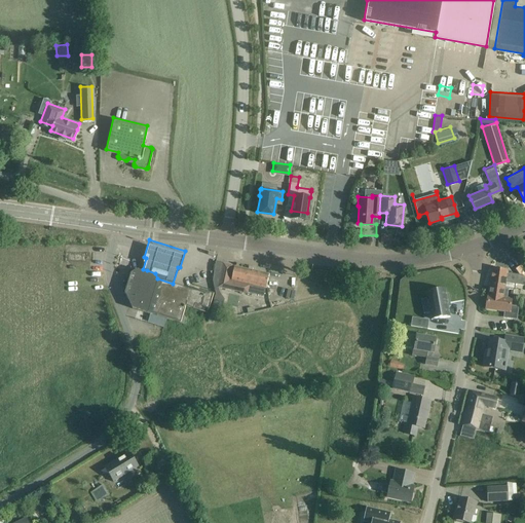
[(234,263),(222,261),(217,285),(247,291),(248,284),(251,285),(251,283),(265,286),(268,271),(234,264),(234,263)]
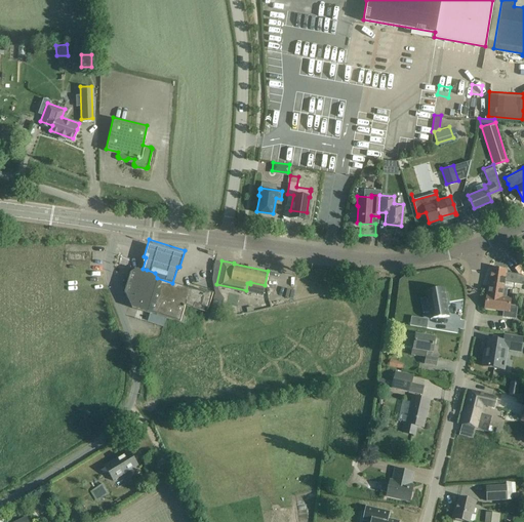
[(488,284),(502,285),(504,281),(510,282),(510,280),(523,282),(523,267),(520,262),(514,266),(518,273),(505,271),(505,269),(490,267),(488,284)]
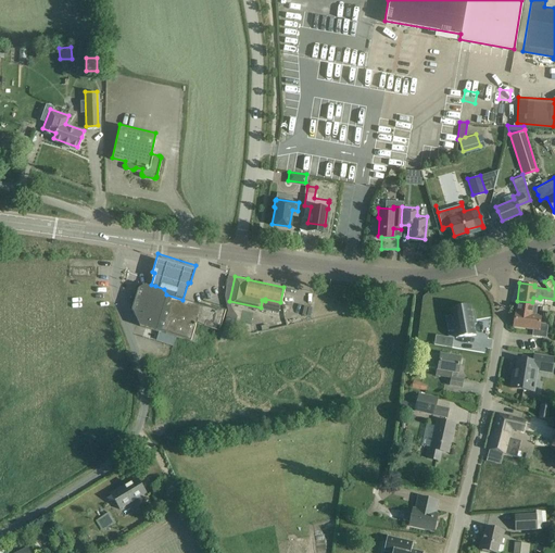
[(159,329),(175,335),(190,339),(190,338),(192,332),(196,319),(201,303),(200,303),(200,305),(183,300),(166,294),(164,301),(156,298),(153,292),(155,286),(151,285),(143,283),(138,287),(131,308),(139,324),(159,329)]
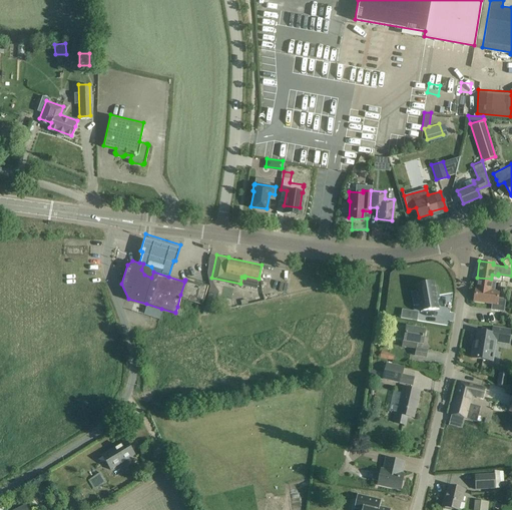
[(151,267),(143,264),(141,270),(144,275),(151,278),(153,272),(151,267)]
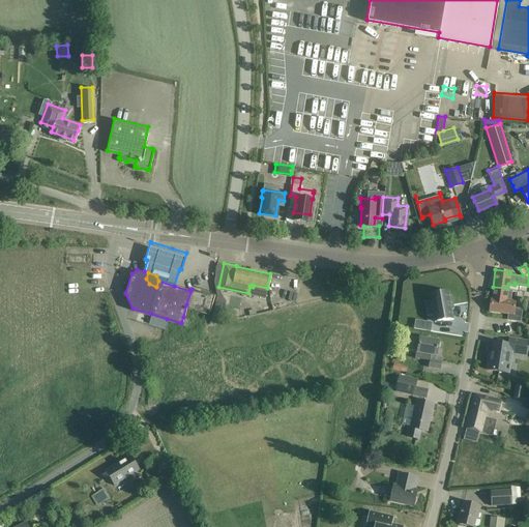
[(508,314),(509,316),(520,318),(522,305),(513,304),(513,298),(506,297),(507,288),(493,287),(492,296),(491,296),(489,309),(508,312),(508,314)]
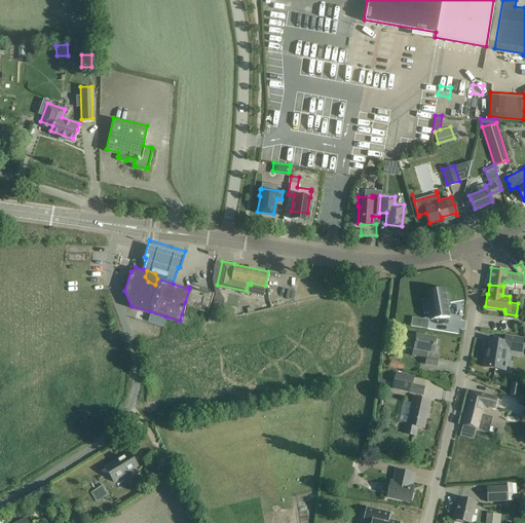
[(197,290),(190,287),(185,302),(193,305),(193,303),(208,307),(213,292),(198,287),(197,290)]
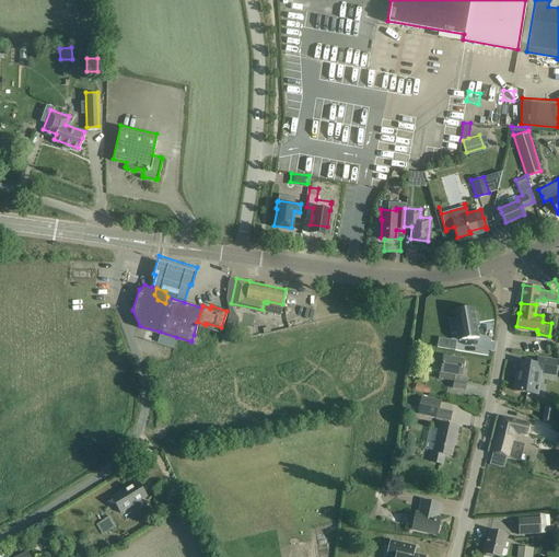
[(473,306),(453,310),(458,337),(477,334),(475,321),(477,321),(477,320),(476,320),(476,317),(475,311),(477,311),(476,310),(474,311),(473,306)]
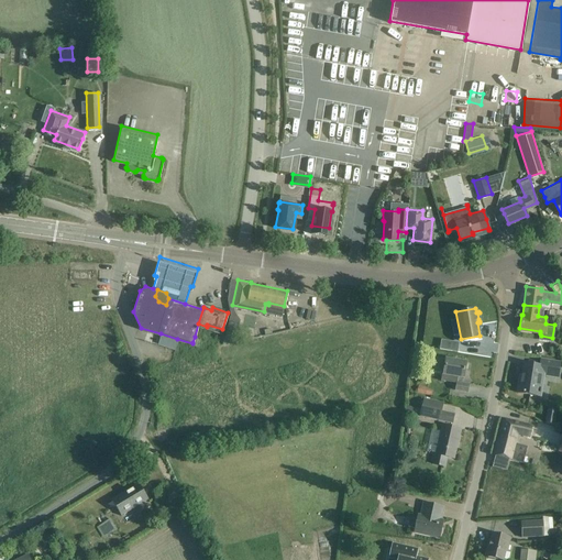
[(234,310),(230,313),(221,342),(233,339),(240,318),(234,310)]
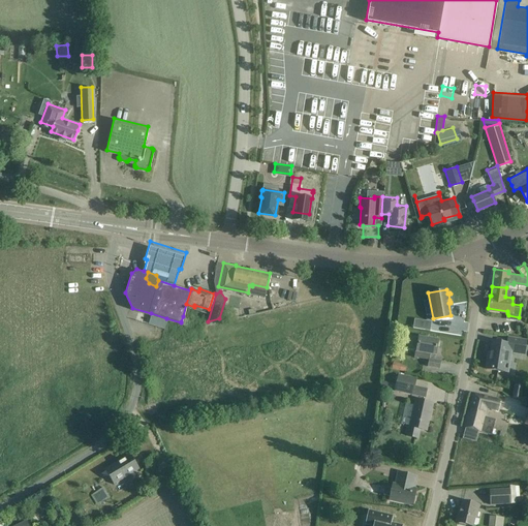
[(164,327),(166,318),(151,313),(148,321),(164,327)]
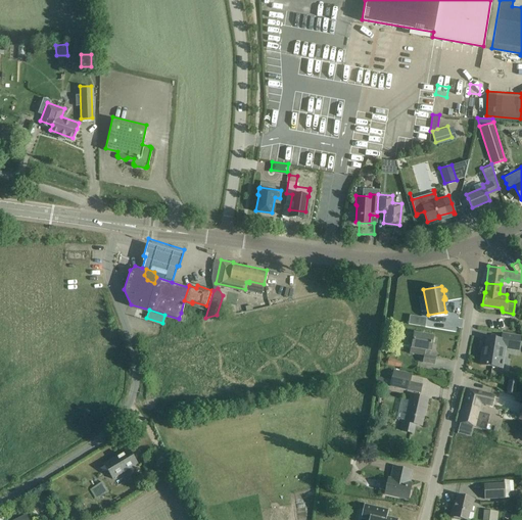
[(409,313),(408,322),(424,325),(424,324),(423,324),(425,316),(409,313)]
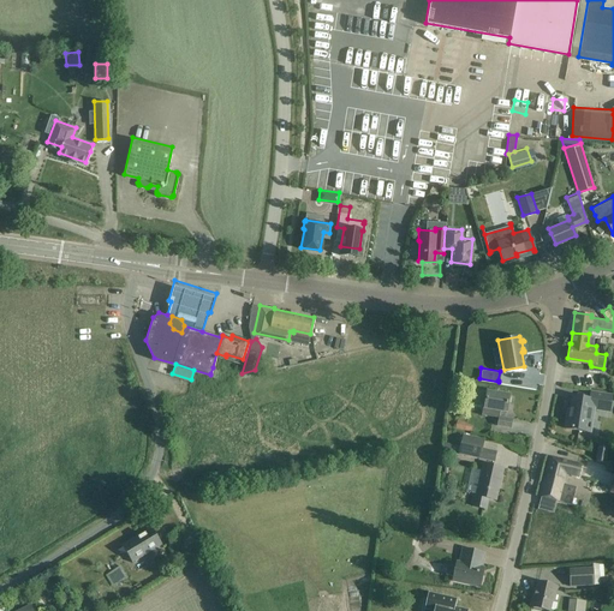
[(484,390),(475,389),(472,403),(482,405),(484,390)]
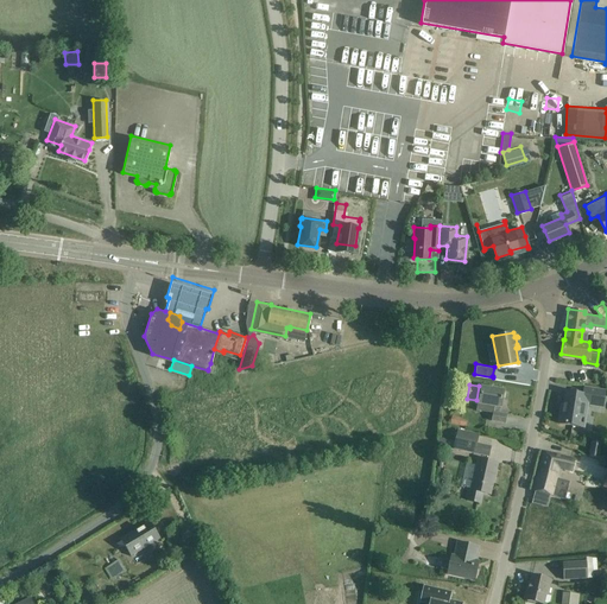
[(493,404),(491,418),(505,420),(506,412),(498,411),(499,405),(503,388),(501,388),(481,386),(479,401),(493,404)]
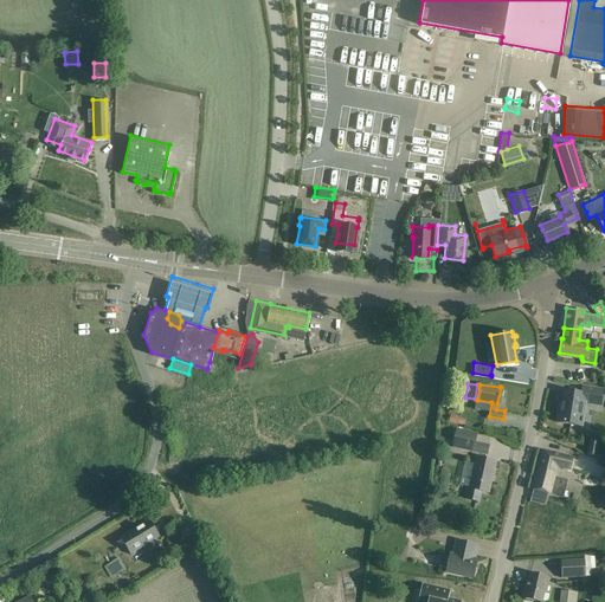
[(602,387),(581,384),(580,392),(564,389),(561,401),(559,401),(557,419),(580,424),(580,422),(573,421),(575,412),(583,413),(584,400),(599,402),(602,387)]
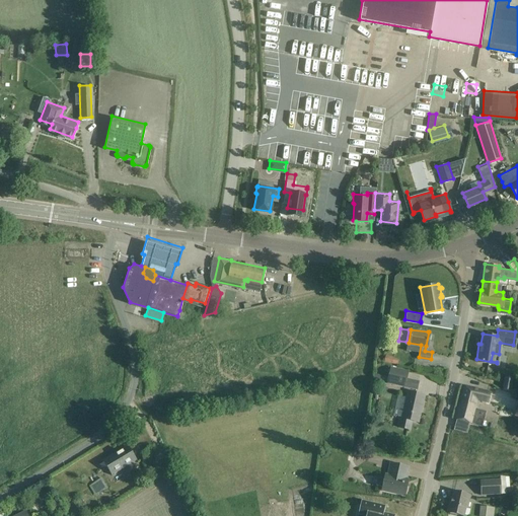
[(407,369),(390,365),(387,381),(416,387),(418,379),(405,376),(407,369)]
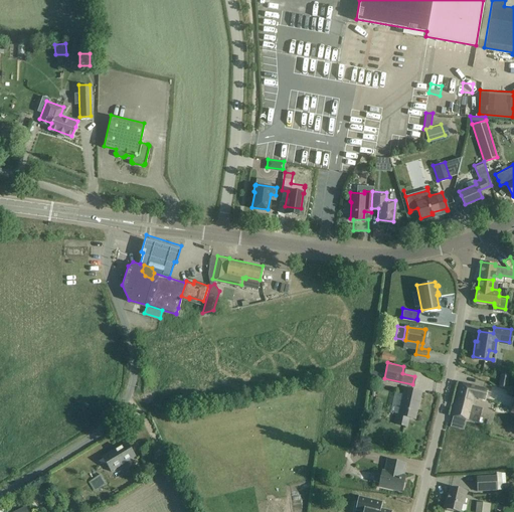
[(377,370),(370,369),(368,378),(375,379),(377,370)]
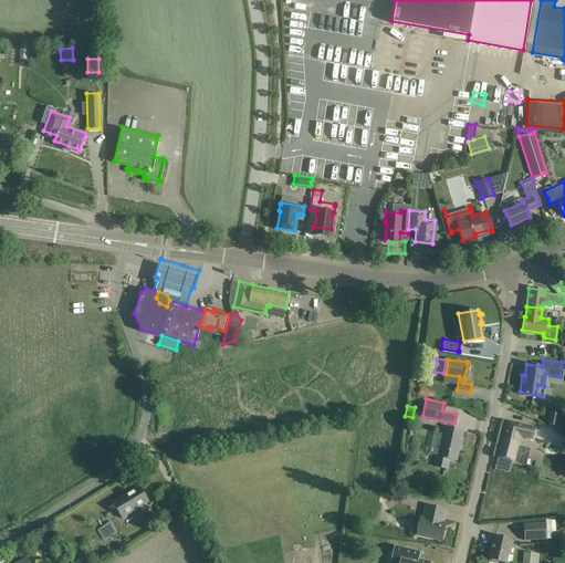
[(558,410),(550,408),(547,423),(556,425),(558,410)]
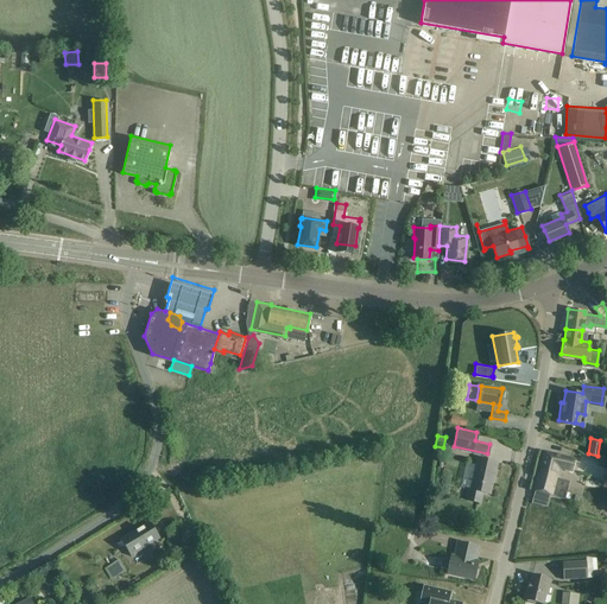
[(542,449),(531,488),(543,491),(564,497),(569,478),(558,476),(561,466),(571,469),(574,457),(542,449)]
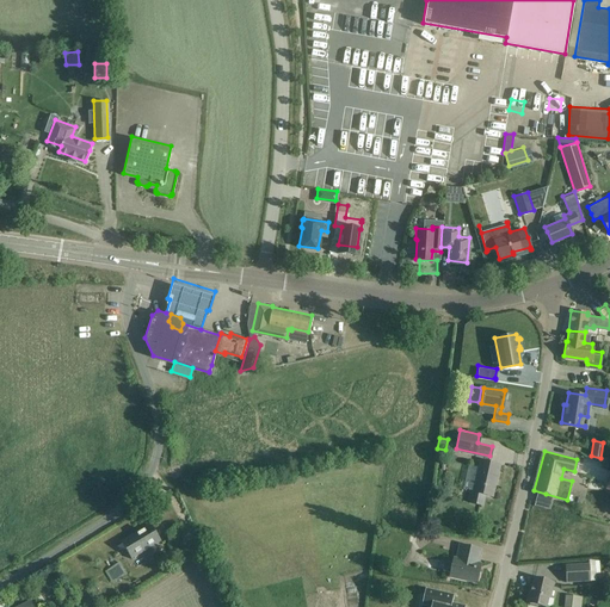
[(498,463),(480,458),(473,489),(470,488),(468,500),(481,502),(484,493),(490,494),(492,478),(494,479),(498,463)]
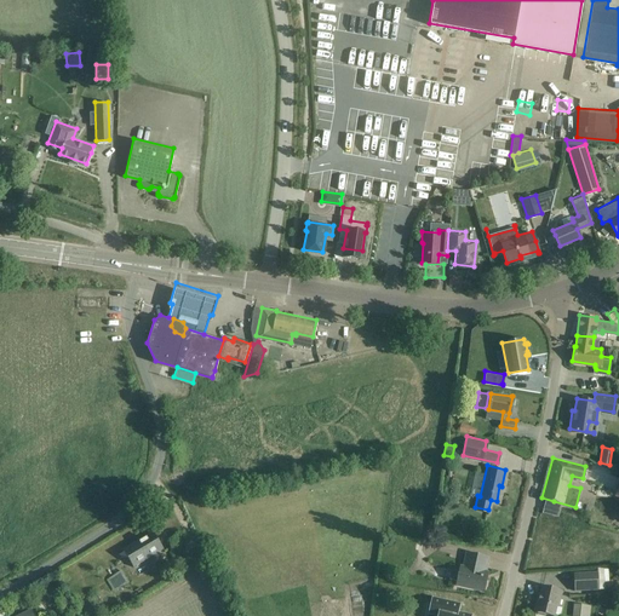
[(162,546),(152,529),(122,547),(132,564),(162,546)]
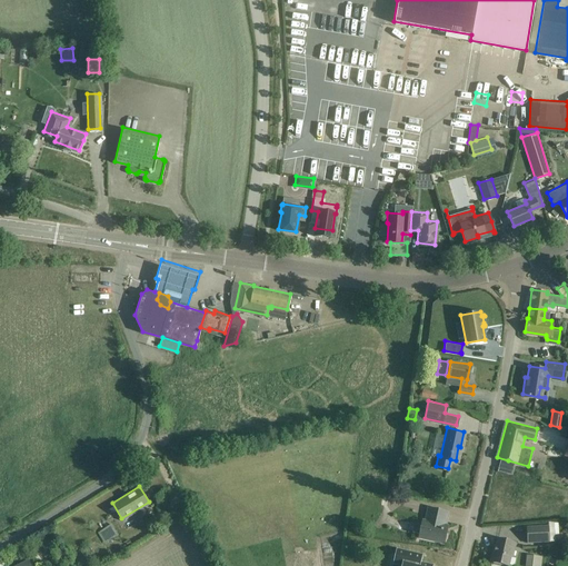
[(447,510),(428,506),(425,519),(421,518),(418,535),(432,538),(444,540),(444,538),(445,537),(445,535),(446,533),(446,532),(445,530),(446,528),(442,527),(447,510)]
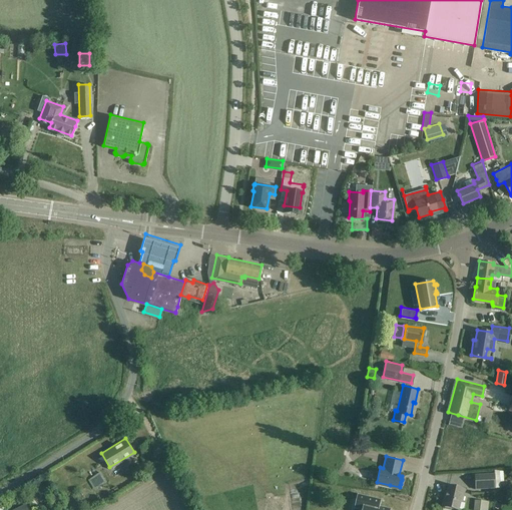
[(106,480),(99,470),(87,478),(93,488),(106,480)]
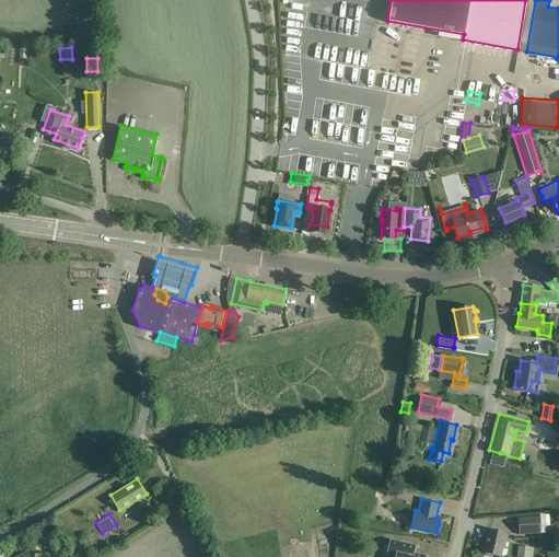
[(539,531),(539,515),(517,517),(517,532),(539,531)]
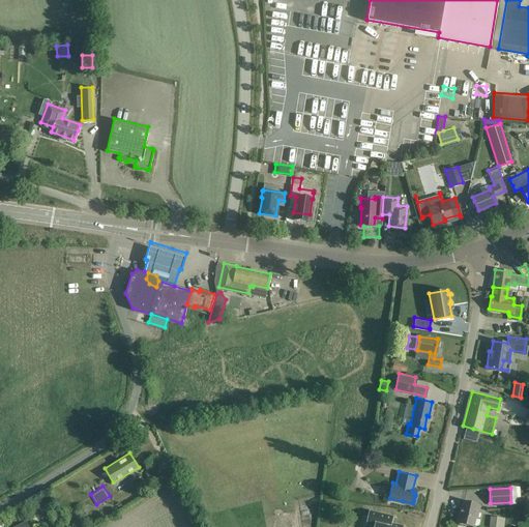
[(459,522),(458,524),(465,525),(465,523),(466,523),(473,525),(475,517),(476,517),(477,514),(479,503),(463,499),(460,513),(459,511),(457,521),(459,522)]
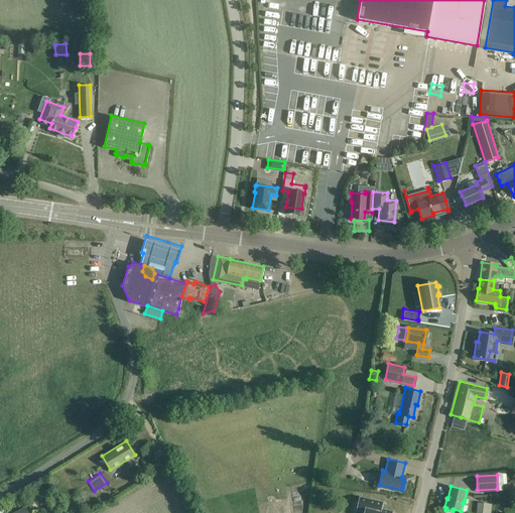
[(358,495),(355,509),(363,511),(362,512),(391,512),(392,510),(381,508),(378,507),(380,501),(382,502),(382,501),(358,495)]
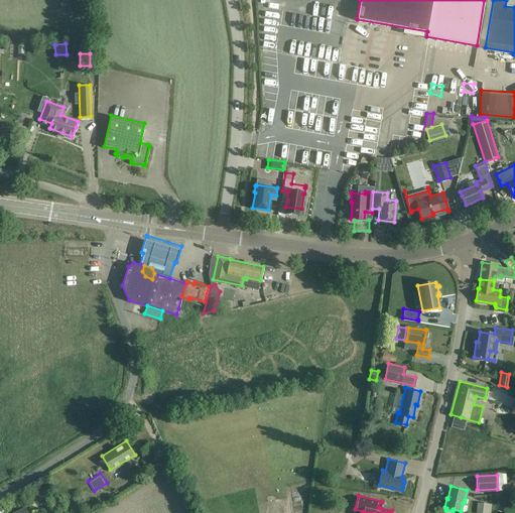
[(481,512),(489,512),(491,502),(482,501),(481,512)]
